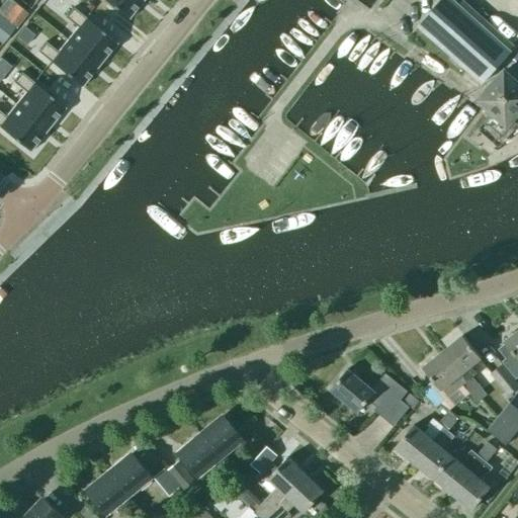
[(42,0),(38,7),(56,21),(66,9),(54,0),(42,0)]
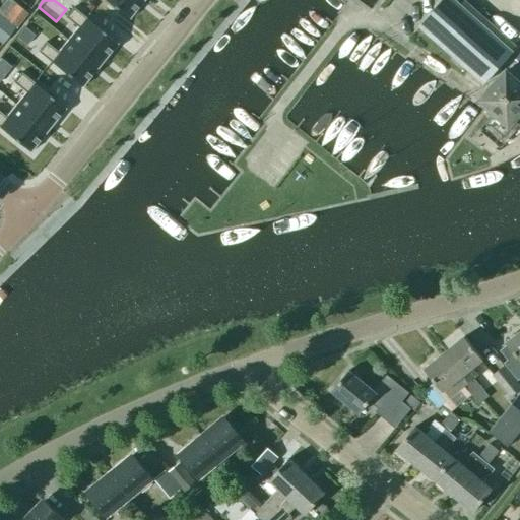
[(143,0),(105,0),(128,19),(143,0)]
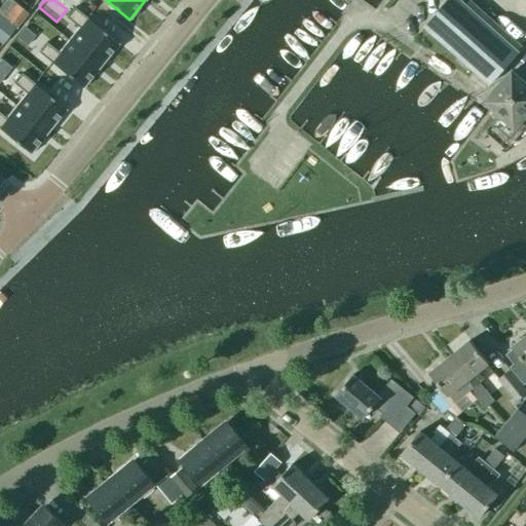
[(518,53),(459,0),(447,0),(424,27),(489,84),(518,53)]
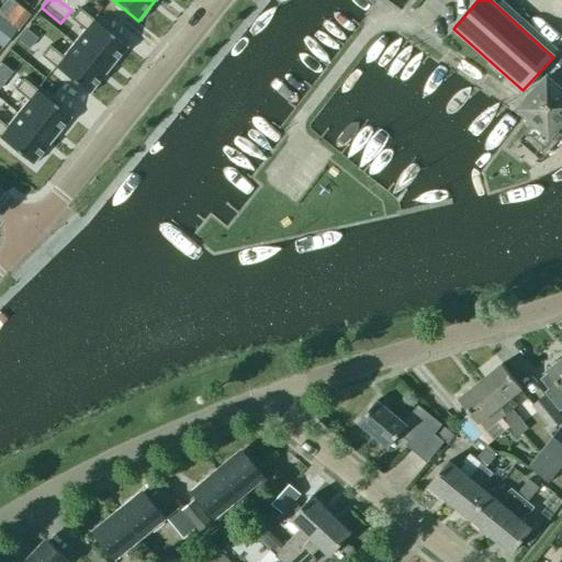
[(3,21),(15,31),(27,14),(15,4),(3,21)]
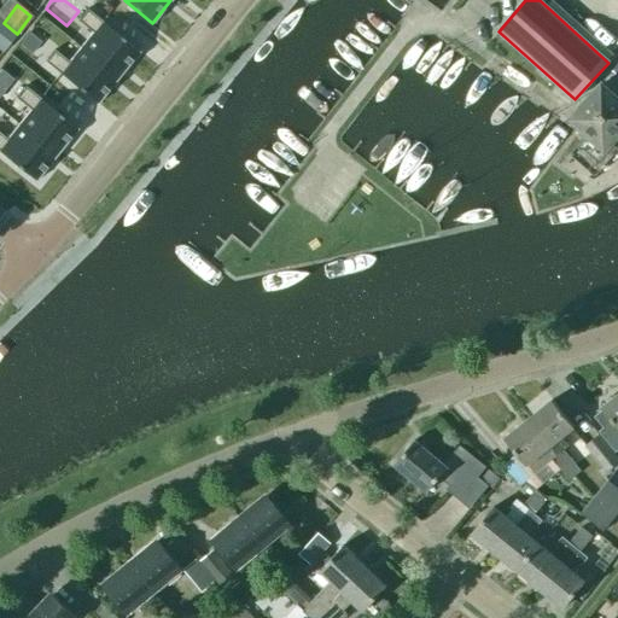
[(100,19),(86,9),(77,19),(92,31),(80,47),(118,77),(139,51),(100,19)]
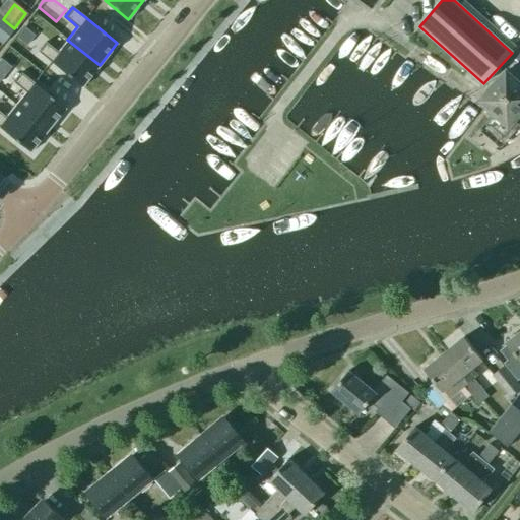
[(0,31),(6,38),(14,28),(3,19),(0,17),(0,31)]
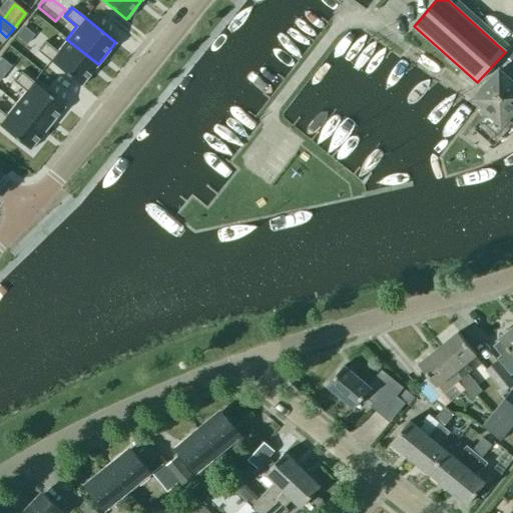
[(23,27),(16,36),(26,44),(33,35),(23,27)]
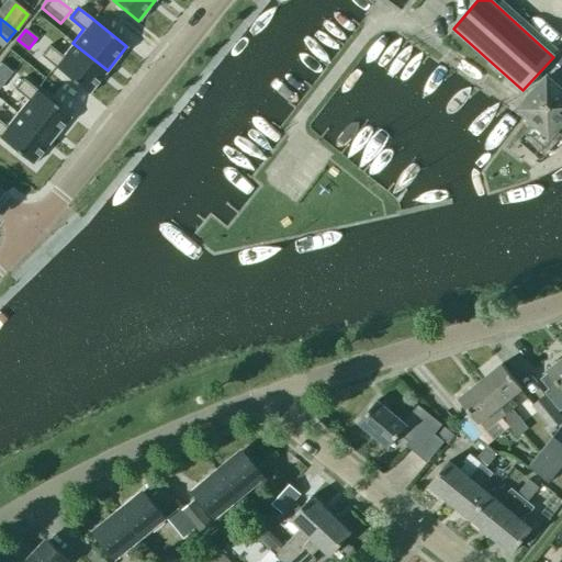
[(63,55),(48,45),(41,55),(54,66),(88,94),(108,70),(72,43),(63,55)]
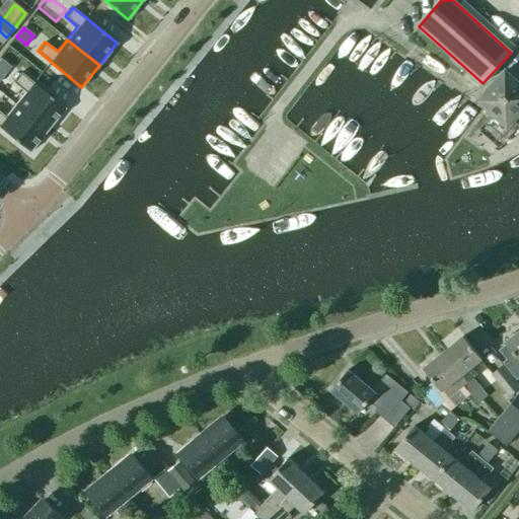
[(0,58),(0,70),(5,74),(11,67),(0,58)]
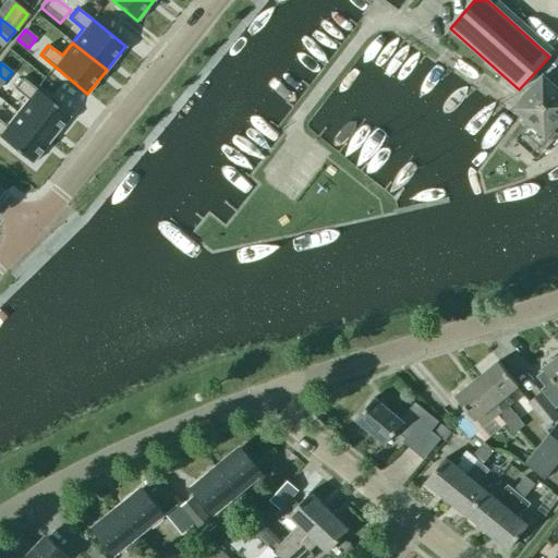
[(557,121),(557,89),(543,76),(514,107),(545,135),(557,121)]
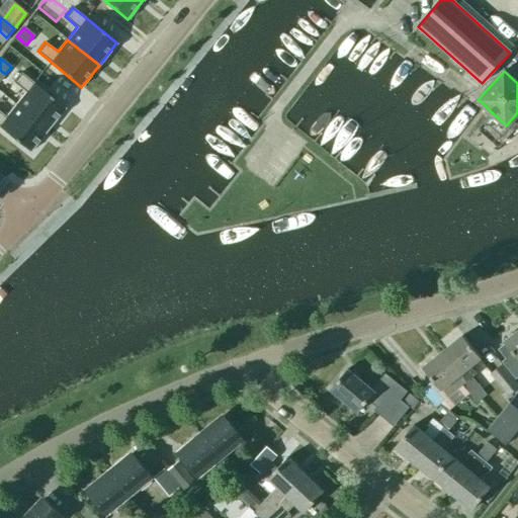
[(32,82),(20,72),(12,81),(25,91),(15,104),(47,130),(65,107),(32,82)]
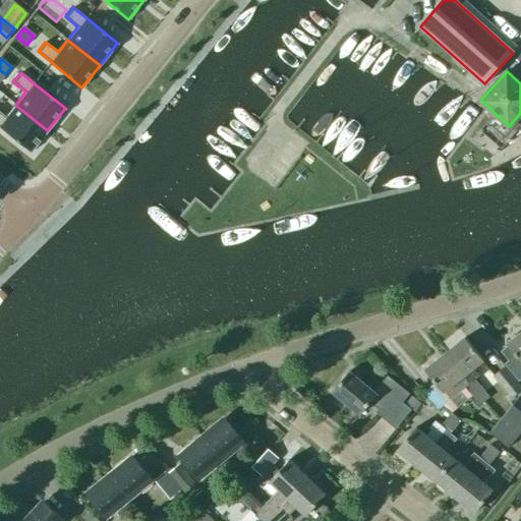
[(5,117),(0,112),(0,128),(30,153),(47,130),(15,105),(5,117)]
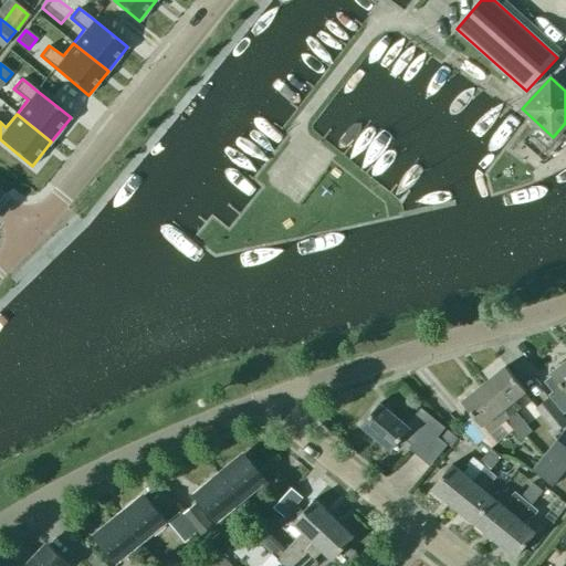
[(565,359),(549,374),(552,375),(544,381),(552,391),(548,395),(564,413),(565,410),(565,359)]
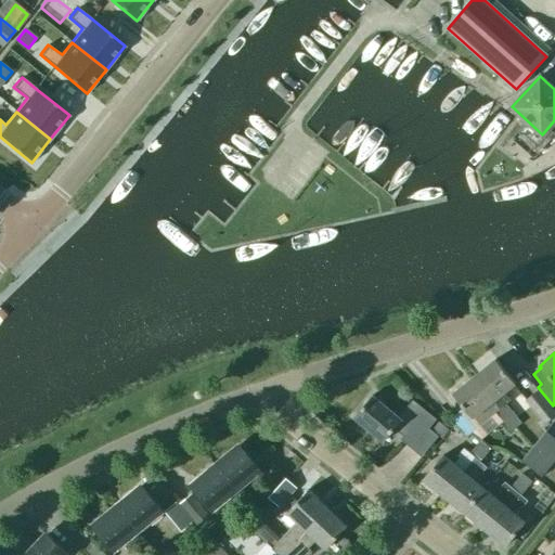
[(504,404),(505,405),(510,401),(503,394),(515,384),(494,359),(474,376),(499,409),(504,404)]
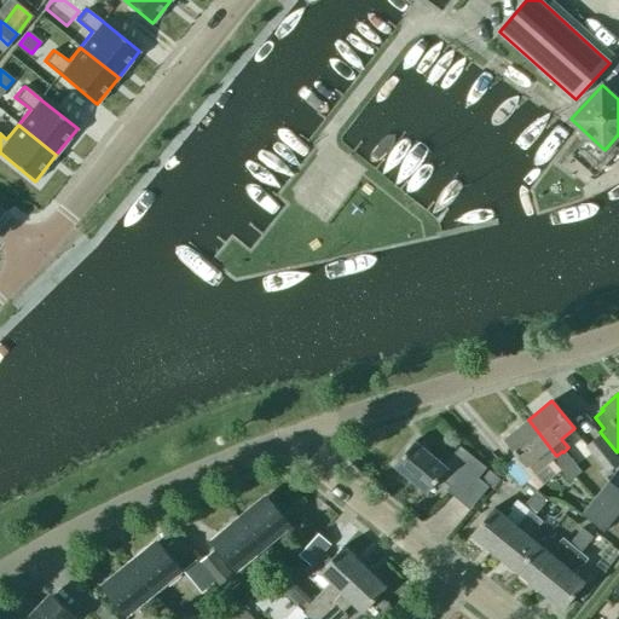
[(571,462),(563,452),(562,451),(556,456),(528,420),(504,439),(527,467),(528,467),(536,475),(553,461),(560,470),(571,462)]
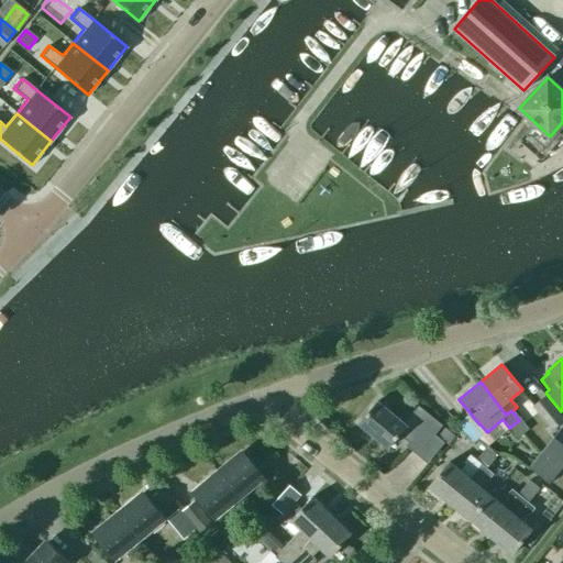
[(553,430),(562,421),(562,417),(544,396),(532,407),(553,430)]
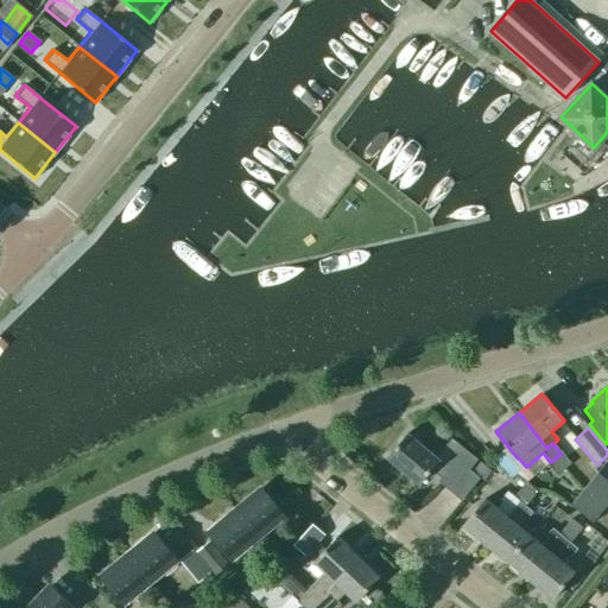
[(436,457),(407,434),(387,457),(420,483),(432,469),(442,477),(439,481),(451,491),(469,469),(475,462),(477,460),(451,438),(436,457)]
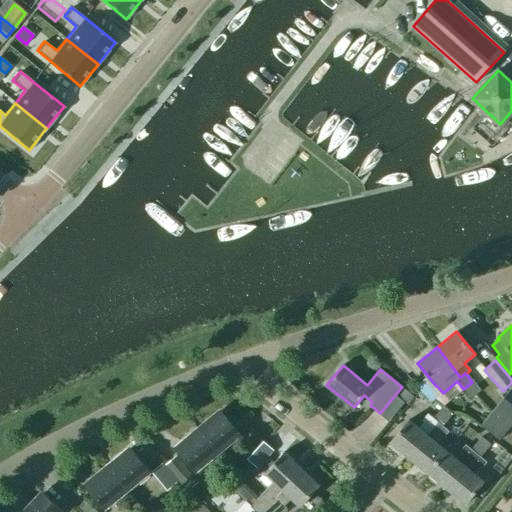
[(431,403),(439,396),(425,379),(416,386),(431,403)]
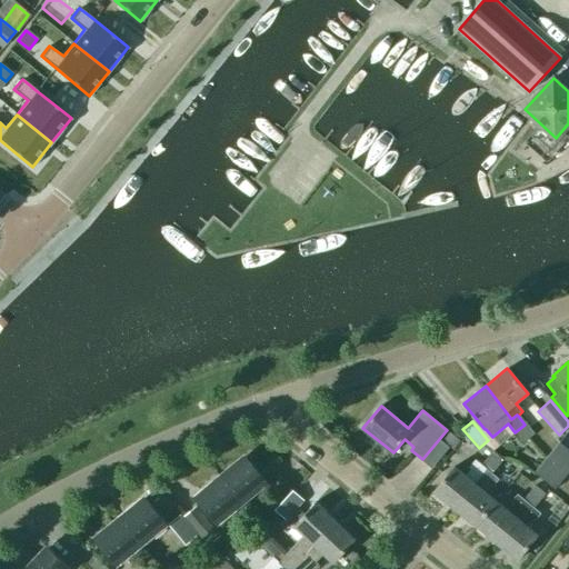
[(533,436),(525,425),(515,432),(523,443),(533,436)]
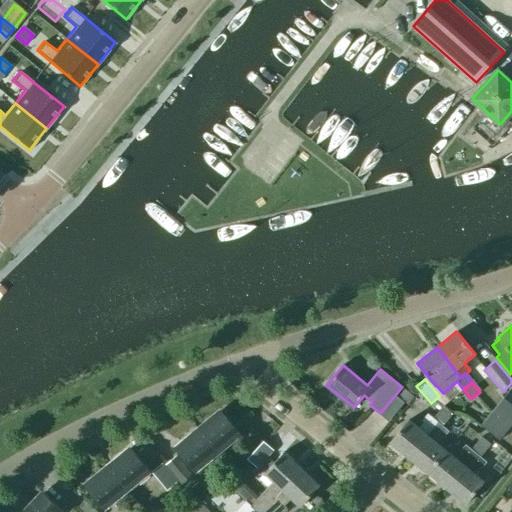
[(400,389),(395,395),(404,403),(406,405),(413,396),(402,387),(400,389)]
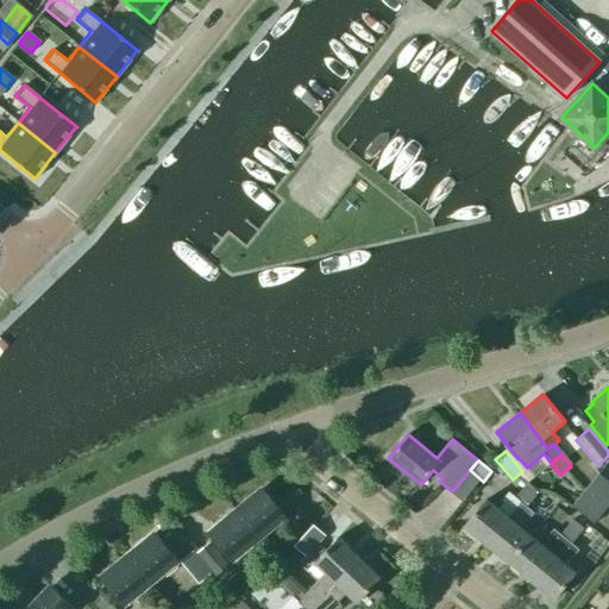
[(608,466),(607,465),(598,475),(608,483),(608,466)]
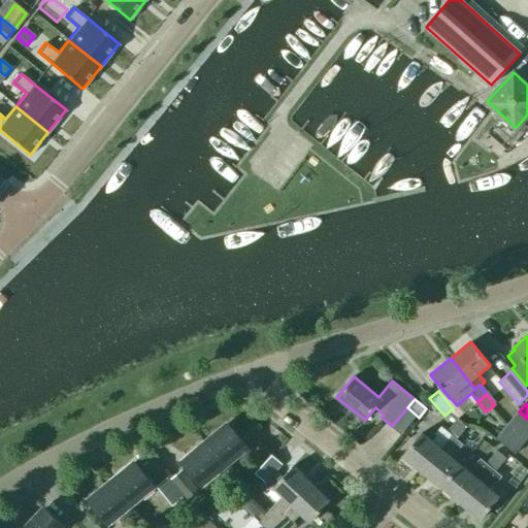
[(527,419),(519,411),(513,420),(527,432),(527,419)]
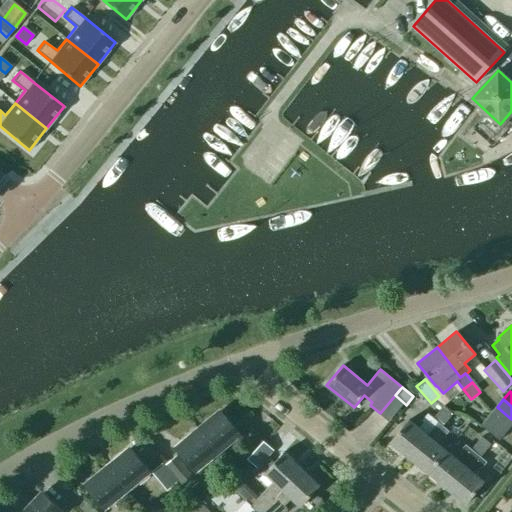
[(436,416),(444,423),(452,413),(444,406),(436,416)]
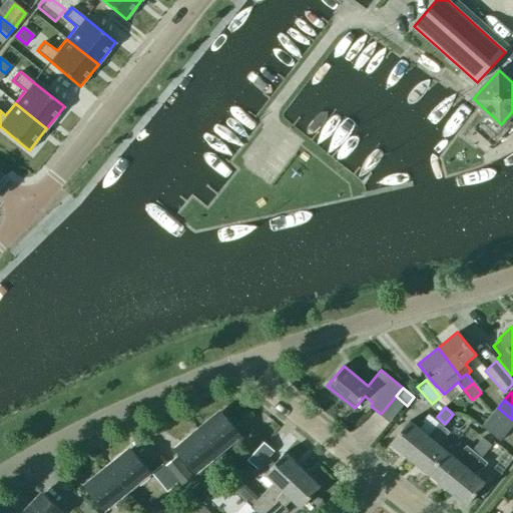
[(512,420),(498,408),(490,417),(508,432),(512,426),(512,420)]
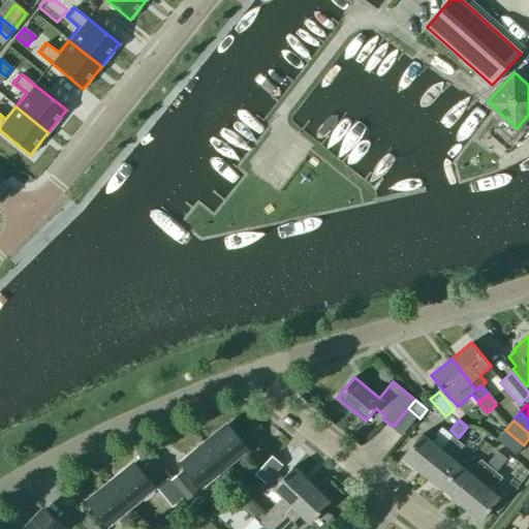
[(206,444),(223,466),(246,447),(228,426),(206,444)]
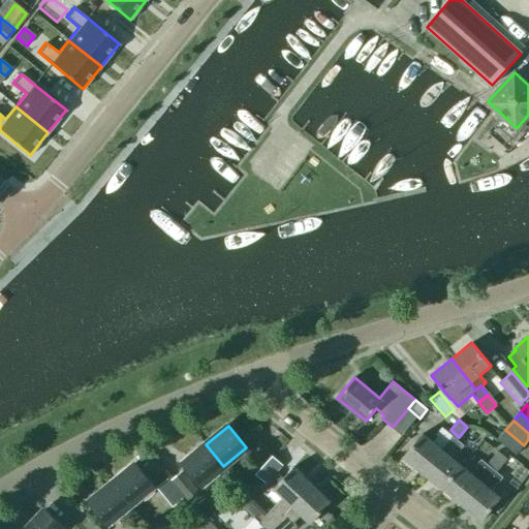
[(459,437),(450,430),(447,433),(441,428),(436,434),(438,436),(433,442),(422,434),(403,457),(424,473),(446,444),(452,447),(458,440),(457,440),(459,437)]
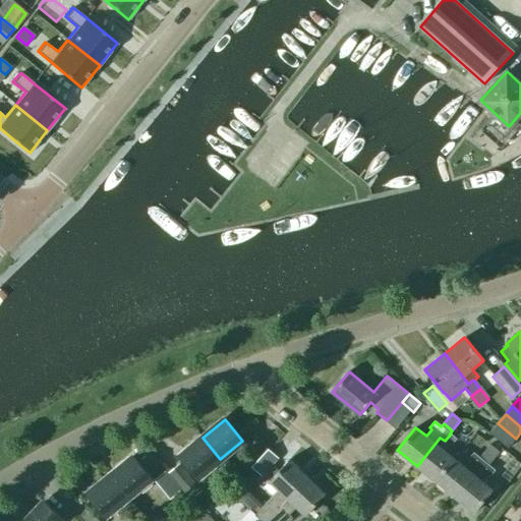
[(508,449),(516,439),(498,423),(489,432),(508,449)]
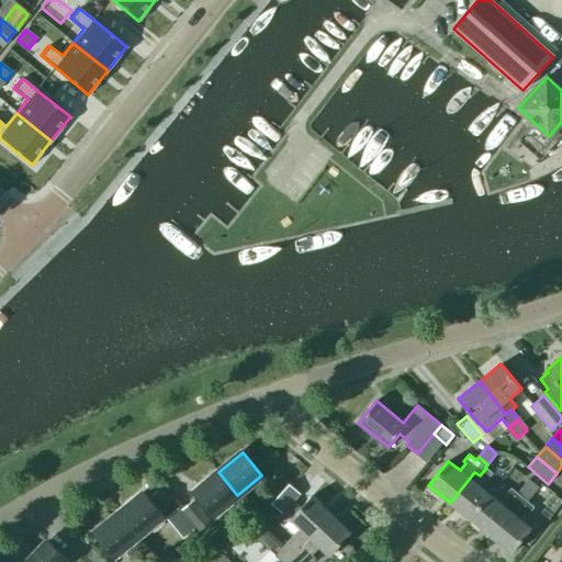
[(450,503),(472,520),(492,496),(479,485),(484,479),(486,480),(492,473),(486,468),(480,475),(474,472),(450,503)]
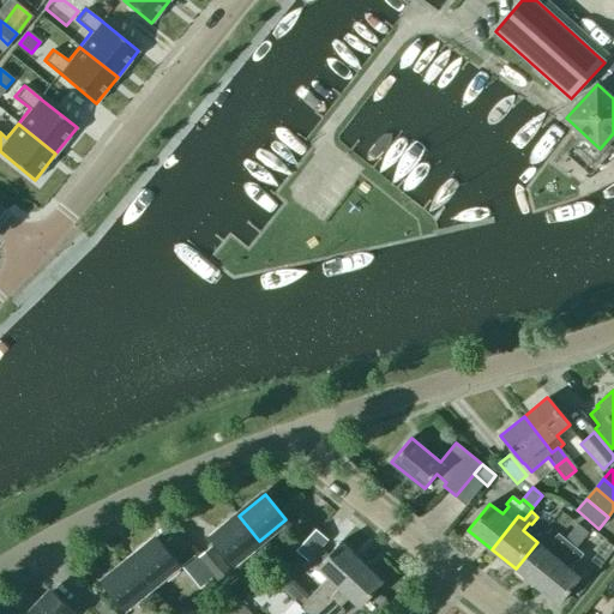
[(259,541),(239,516),(212,539),(233,563),(259,541)]
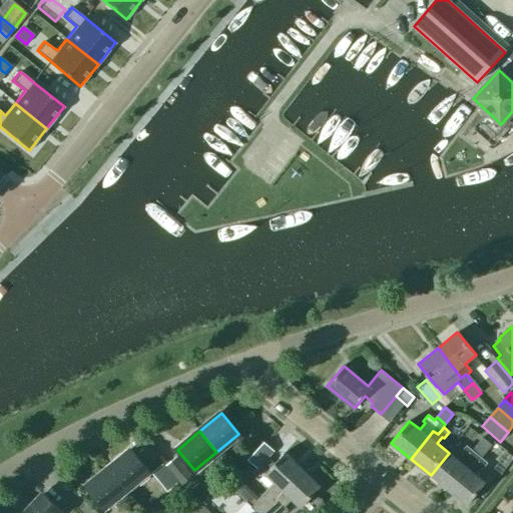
[(474,448),(483,455),(491,445),(482,438),(474,448)]
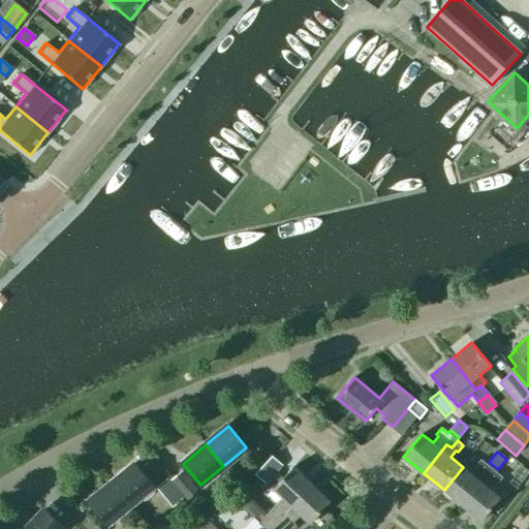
[(282,465),(272,456),(256,473),(266,483),(282,465)]
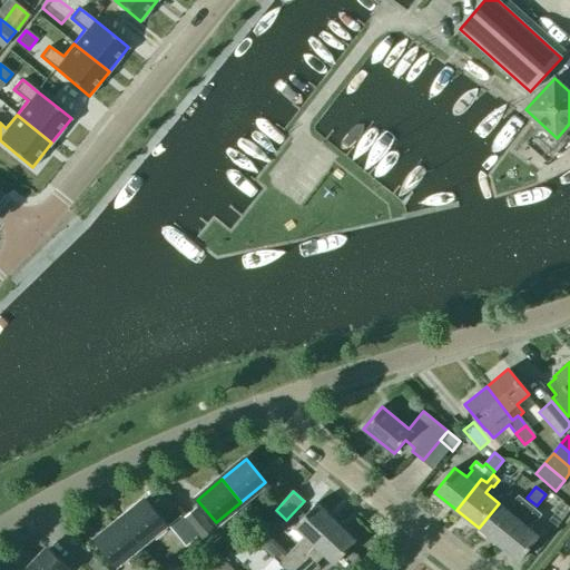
[(479,528),(499,544),(528,509),(522,504),(526,501),(524,500),(518,494),(512,502),(513,503),(508,511),(499,503),(479,528)]
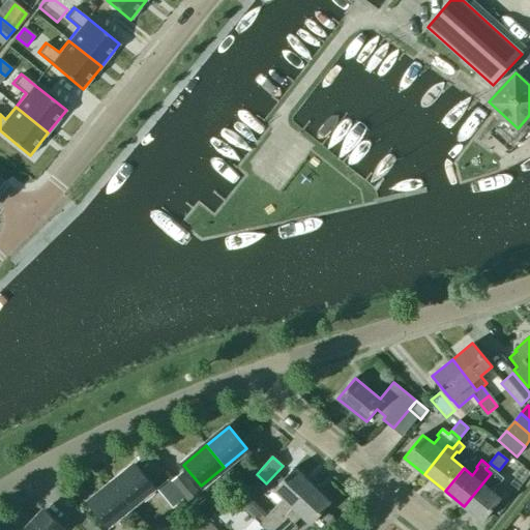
[(497,473),(499,470),(490,463),(488,465),(489,466),(486,469),(491,473),(464,506),(482,522),(501,498),(491,490),(496,483),(497,484),(503,477),(497,473)]
